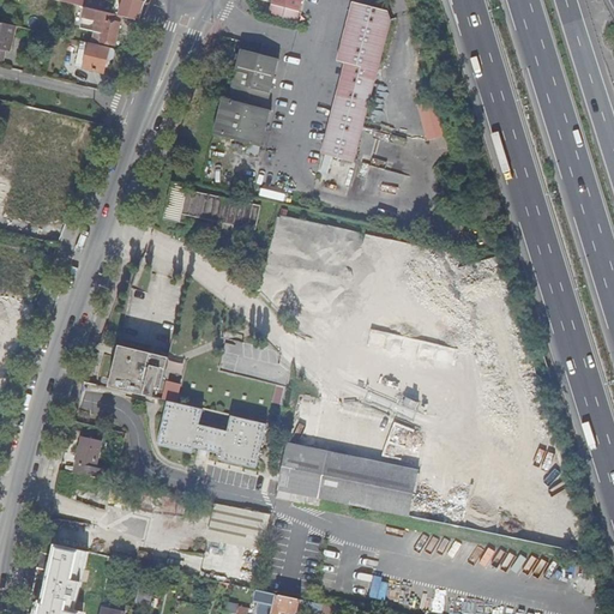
[(121,17),(139,22),(145,2),(137,0),(116,0),(116,4),(101,0),(84,0),(83,8),(85,8),(97,12),(121,17)]
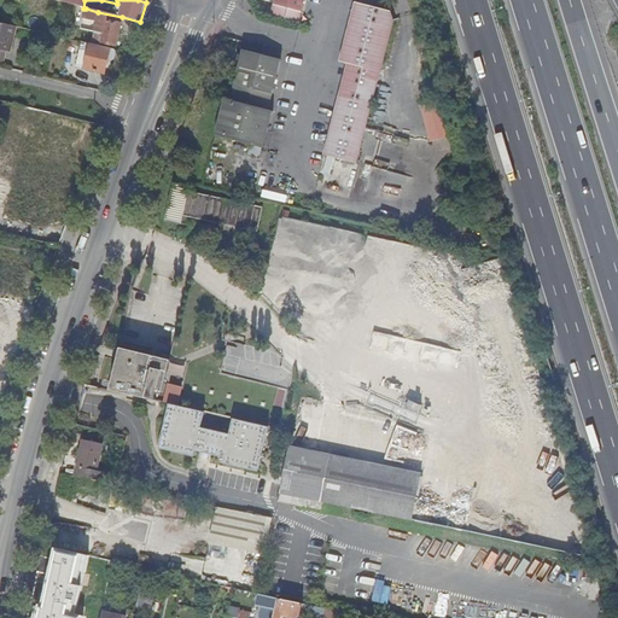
[(301,16),(304,0),(277,0),(274,9),(301,16)]
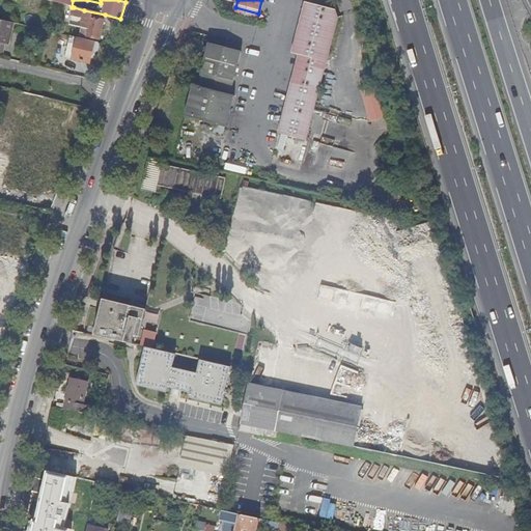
[(335,12),(306,4),(292,55),(299,57),(279,135),(306,142),(338,20),(335,12)]
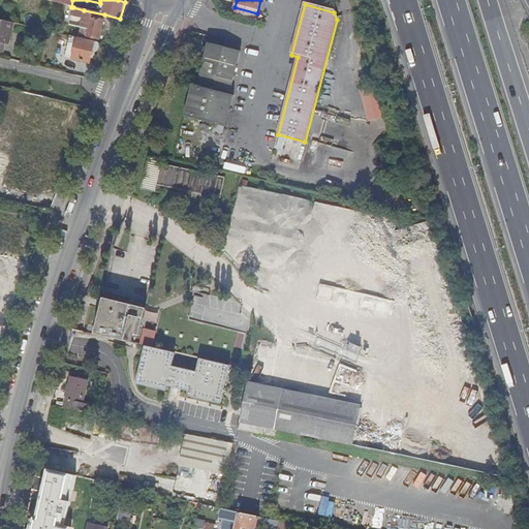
[(104,14),(84,10),(73,7),(69,25),(82,29),(80,36),(99,40),(104,14)]
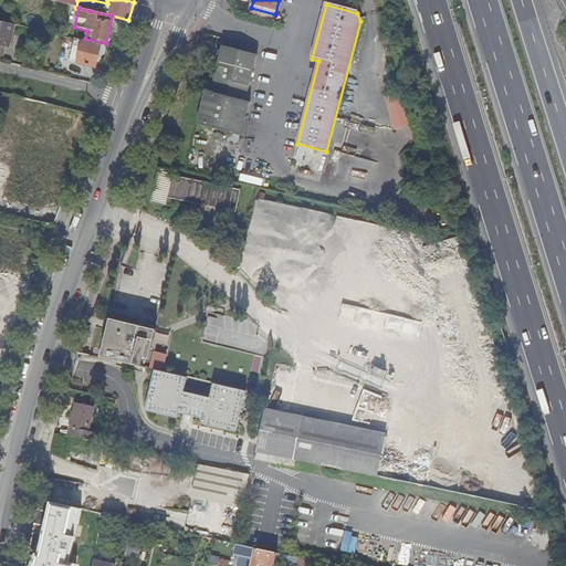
[(8,49),(14,24),(0,21),(0,45),(3,48),(8,49)]
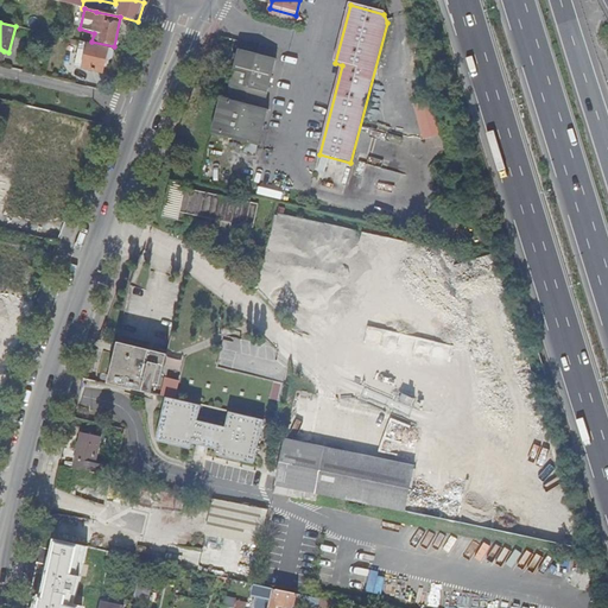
[(112,59),(112,50),(89,44),(82,43),(76,68),(102,74),(106,61),(112,59)]
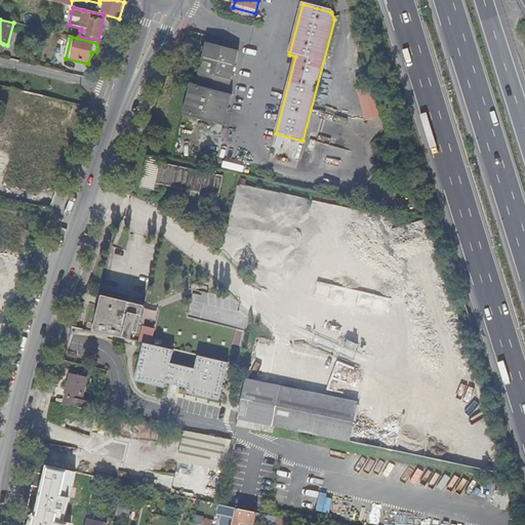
[(238,52),(205,45),(195,87),(190,86),(182,117),(224,127),(232,96),(228,95),(238,52)]
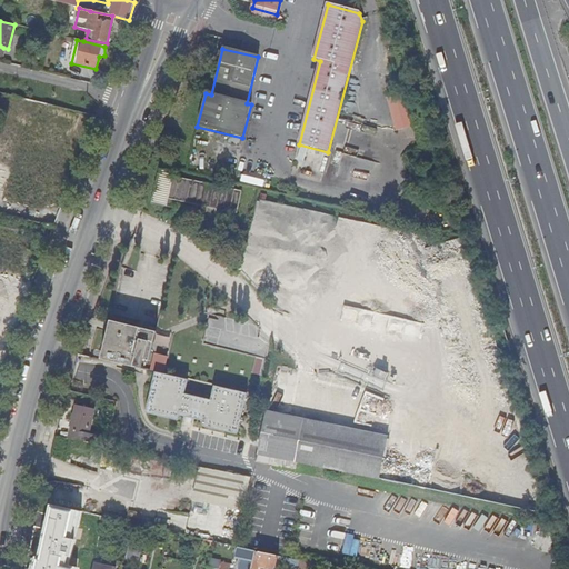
[(403,91),(388,96),(397,129),(412,125),(403,91)]
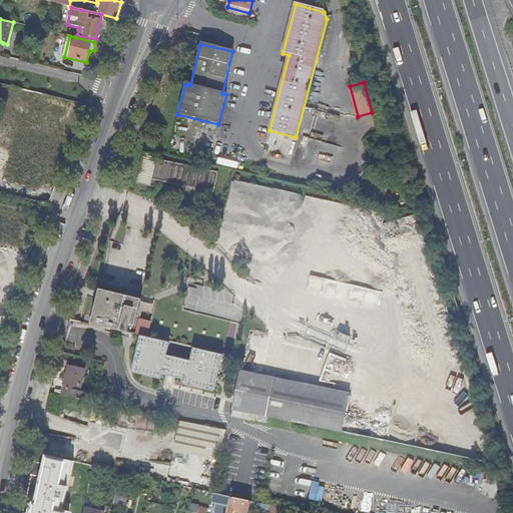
[(39,105),(41,94),(24,90),(21,101),(39,105)]
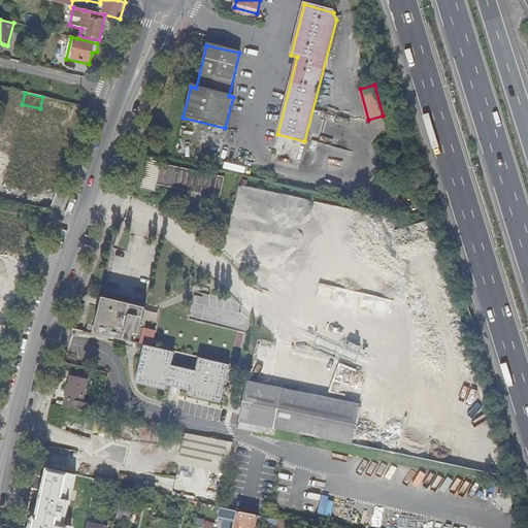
[(51,157),(54,158),(56,152),(10,140),(5,156),(12,158),(4,188),(31,195),(39,164),(24,161),(25,156),(50,161),(51,157)]
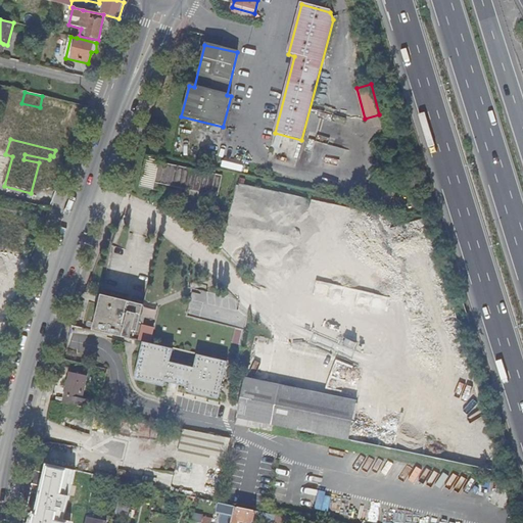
[(174,167),(175,161),(161,158),(154,190),(167,193),(170,185),(201,192),(200,195),(206,196),(207,193),(220,196),(224,178),(174,167)]
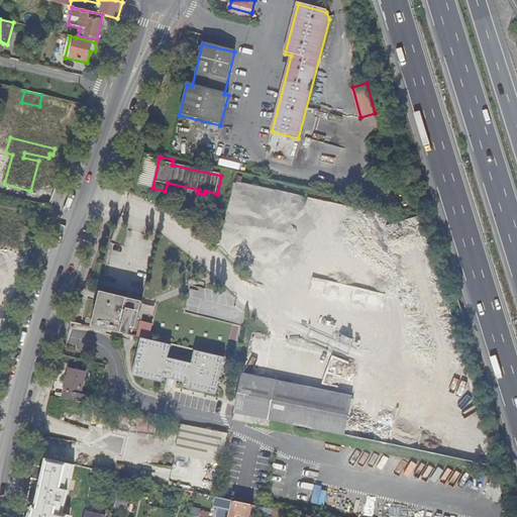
[(141,302),(100,292),(98,302),(93,322),(97,322),(95,328),(127,335),(129,326),(135,327),(141,302)]
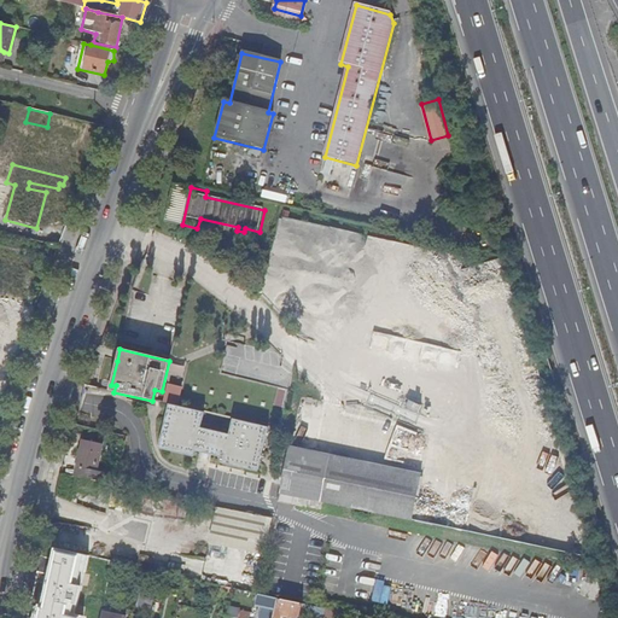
[(182,394),(184,386),(170,382),(168,389),(182,394)]
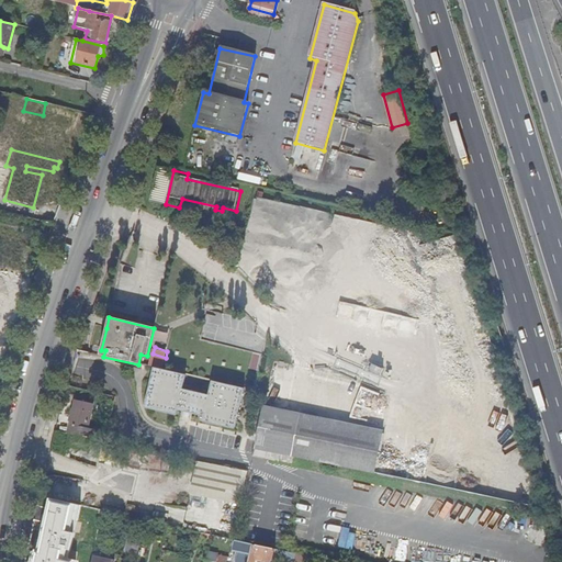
[(284,360),(262,355),(256,391),(277,396),(284,360)]
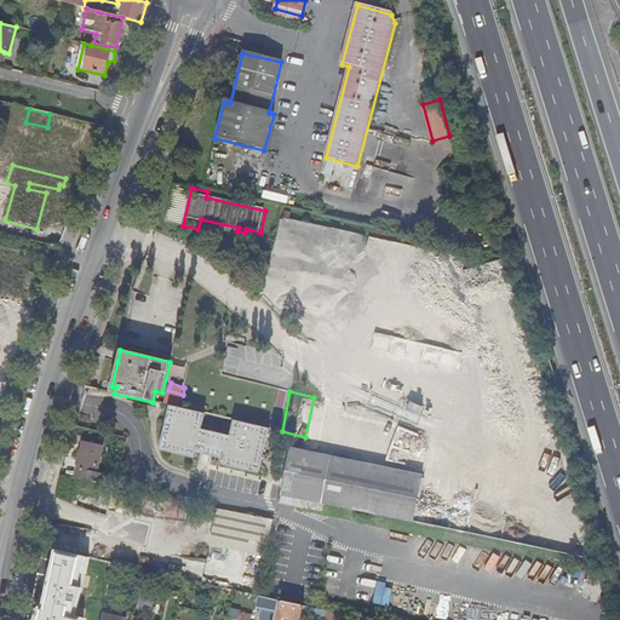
[(204,414),(170,406),(159,451),(194,458),(195,453),(202,454),(210,457),(224,460),(223,465),(258,474),(269,430),(234,420),(233,426),(218,423),(202,419),(204,414)]
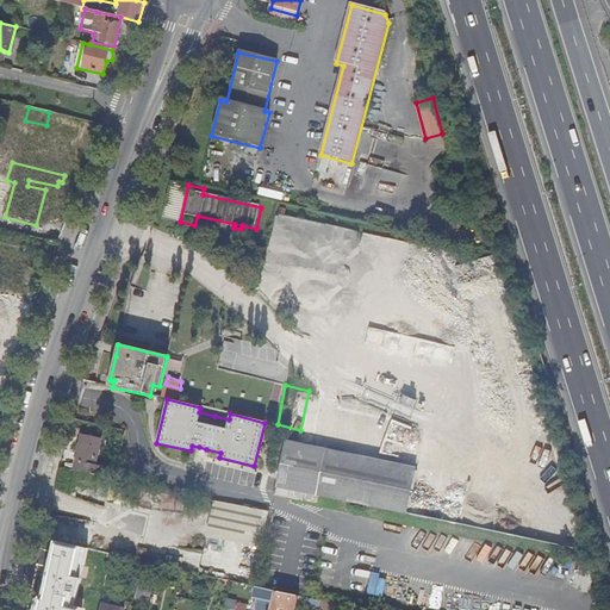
[(75,470),(99,475),(101,467),(94,466),(100,440),(82,436),(75,470)]
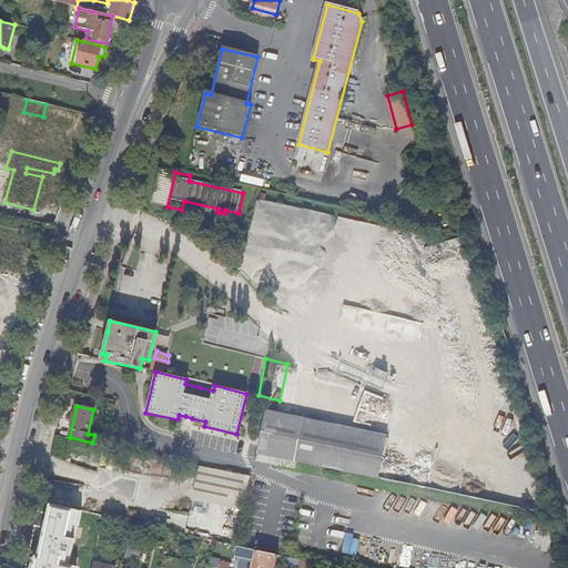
[(436,446),(276,413),(266,411),(255,462),(427,490),(436,446)]
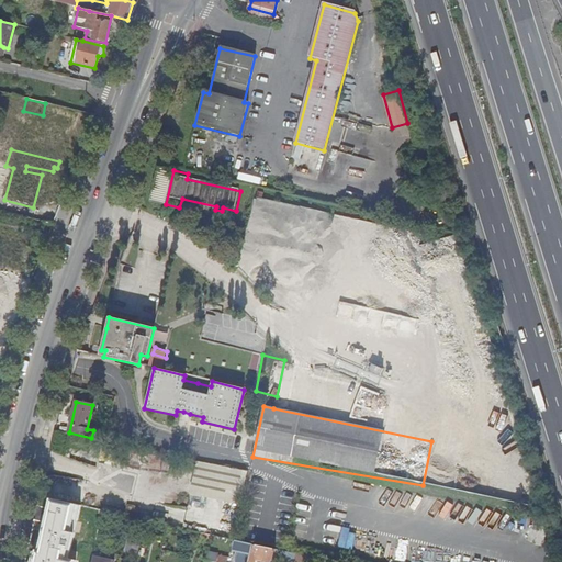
[(199,460),(192,493),(240,503),(247,469),(199,460)]
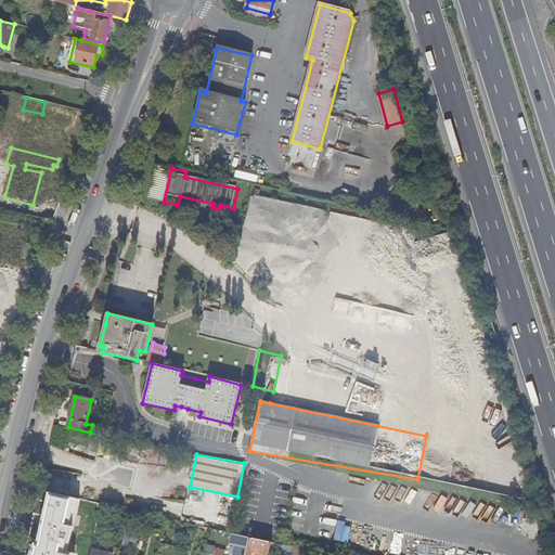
[(508,499),(511,490),(500,487),(498,497),(508,499)]
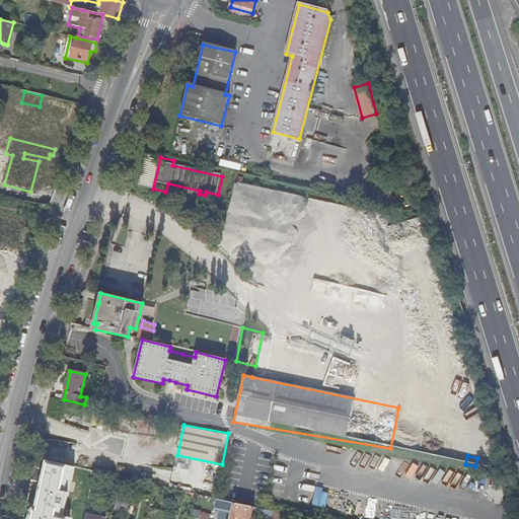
[(71,472),(50,467),(44,494),(65,499),(71,472)]
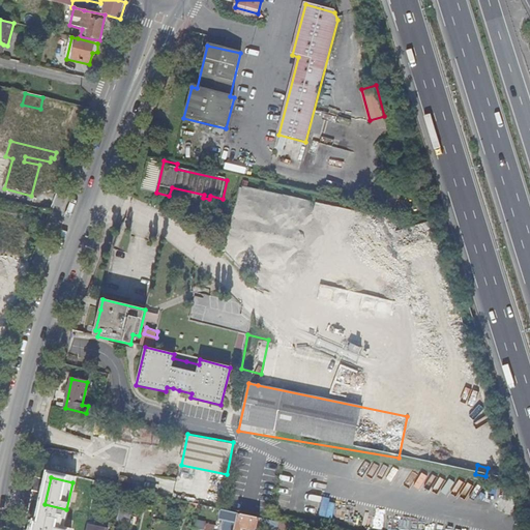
[(129,523),(131,511),(121,509),(119,521),(129,523)]
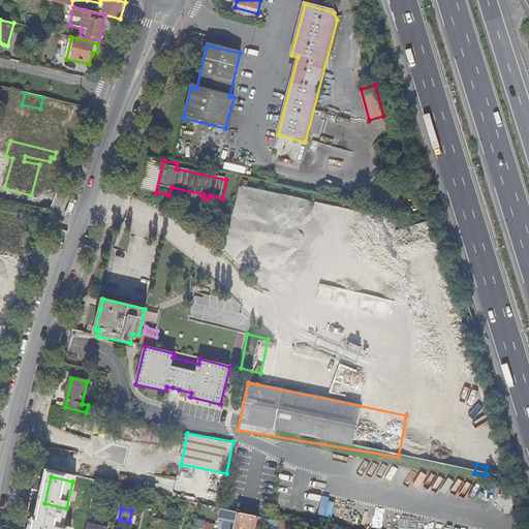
[(234,528),(238,512),(226,509),(224,520),(222,528),(234,528)]
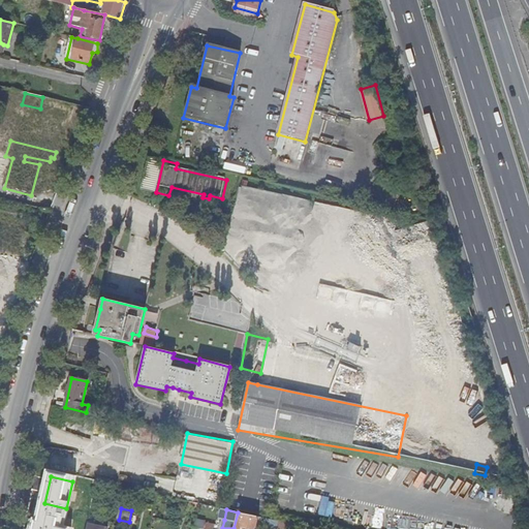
[(257,517),(238,512),(234,528),(239,528),(240,524),(255,528),(257,517)]
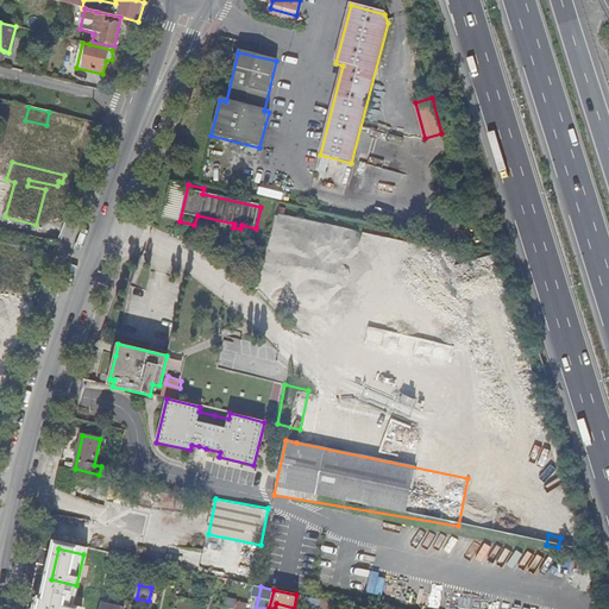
[(296,595),(294,608),(300,608),(318,608),(320,600),(296,595)]
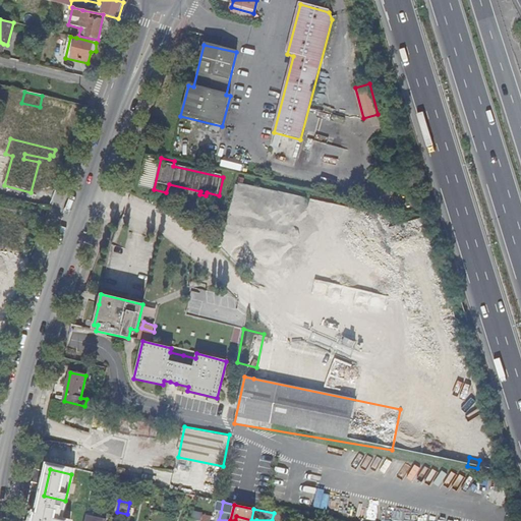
[(199,520),(201,520),(209,520),(210,517),(200,514),(200,513),(192,512),(191,516),(199,518),(199,520)]
